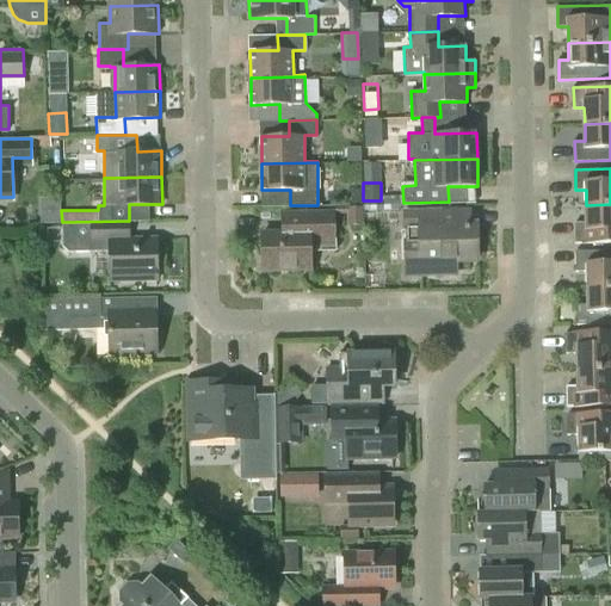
[(61,220),(61,201),(41,201),(41,220),(61,220)]
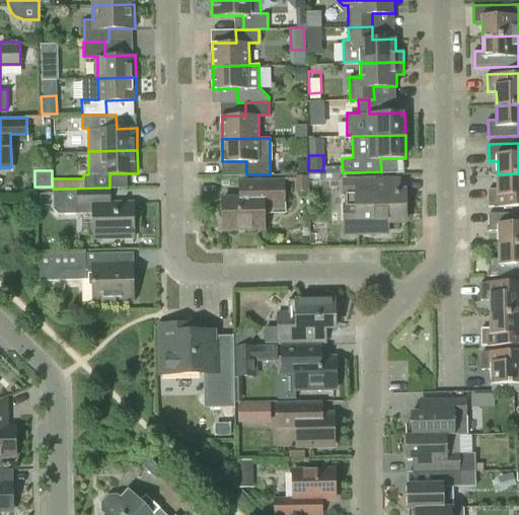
[(518,173),(498,174),(499,189),(490,189),(490,206),(518,205),(518,173)]
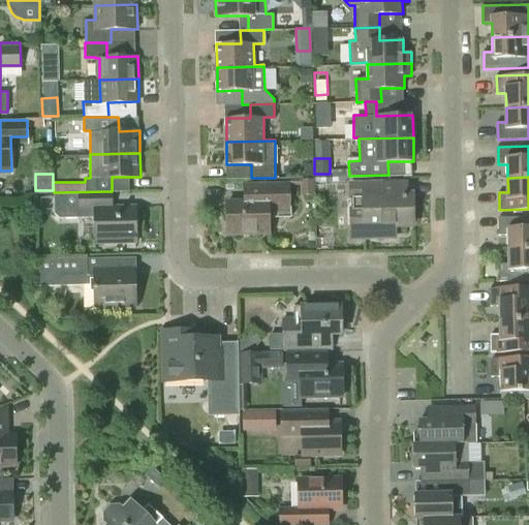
[(312,193),(312,178),(289,178),(289,184),(300,184),(300,193),(312,193)]
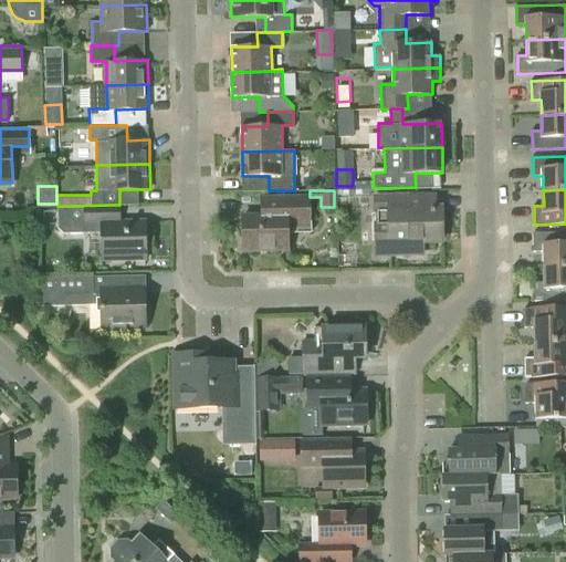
[(374,237),(374,256),(390,255),(423,255),(423,240),(443,240),(443,210),(443,208),(436,208),(436,194),(376,195),(377,211),(377,220),(388,220),(388,237),(374,237)]
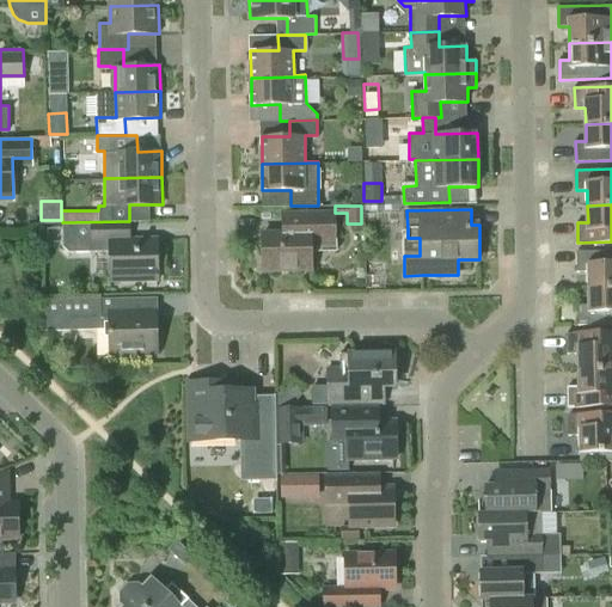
[(264,270),(313,269),(312,241),(336,241),(336,213),(307,213),(307,232),(263,233),(264,270)]
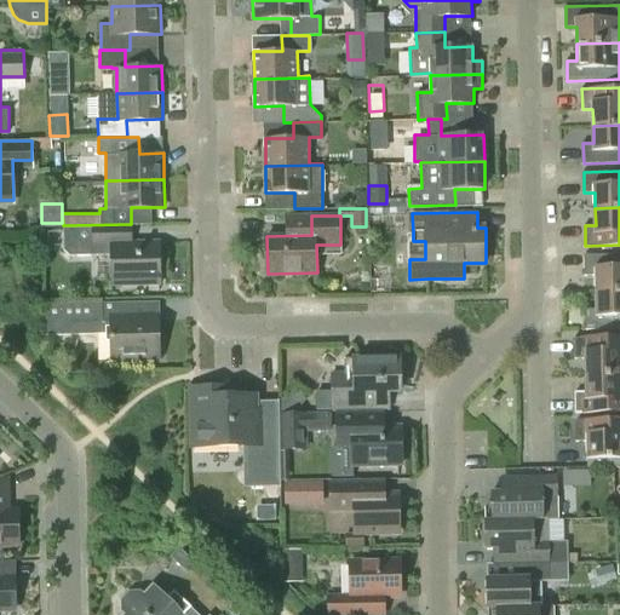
[(131,224),(63,225),(63,247),(69,253),(113,252),(113,283),(161,282),(160,241),(132,242),(132,225),(131,225),(131,224)]
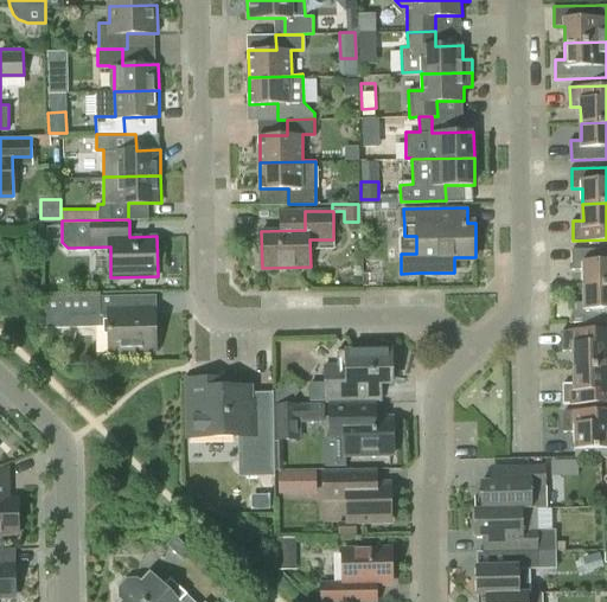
[(585,286),(606,285),(606,248),(573,249),(574,269),(583,269),(585,286)]
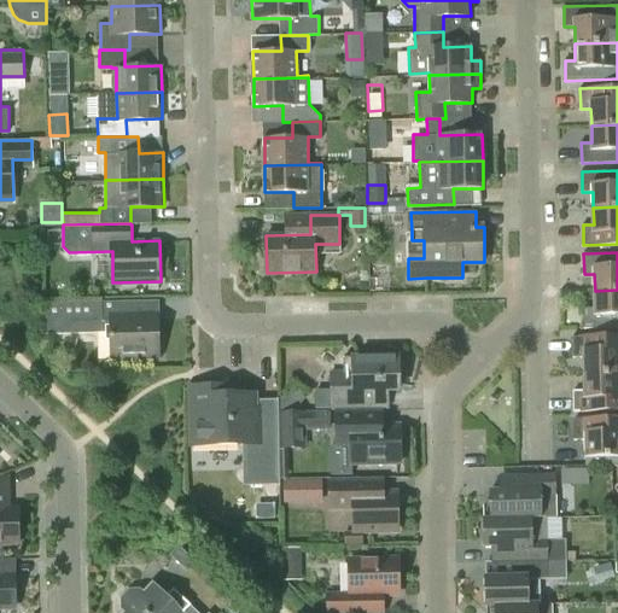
[(617,290),(595,291),(595,307),(584,308),(586,327),(617,326),(617,290)]
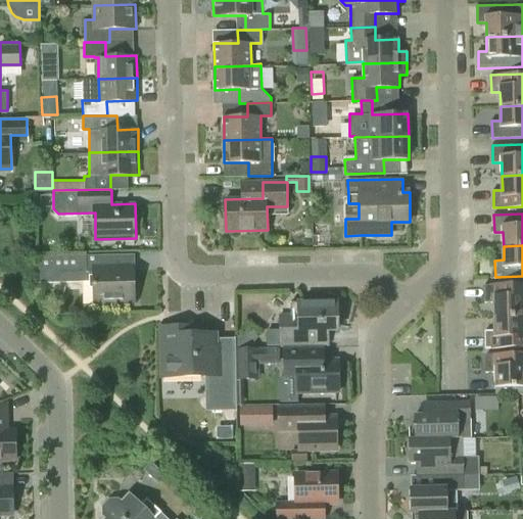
[(87,250),(37,251),(38,281),(50,281),(58,273),(88,272),(88,280),(94,280),(94,303),(115,303),(115,299),(135,298),(135,269),(134,269),(119,270),(114,266),(114,254),(87,254),(87,250)]
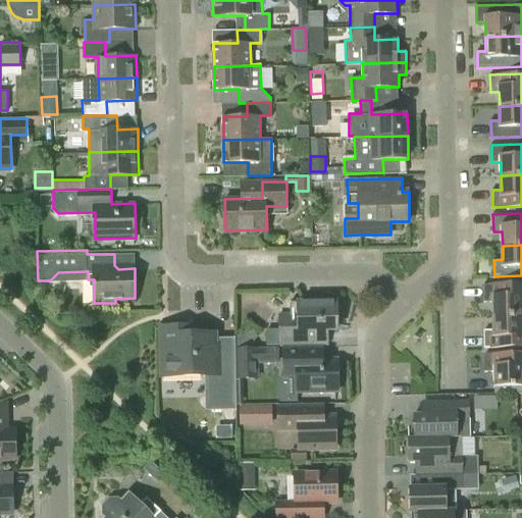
[(521,282),(484,283),(484,301),(493,301),(493,315),(521,314),(521,282)]
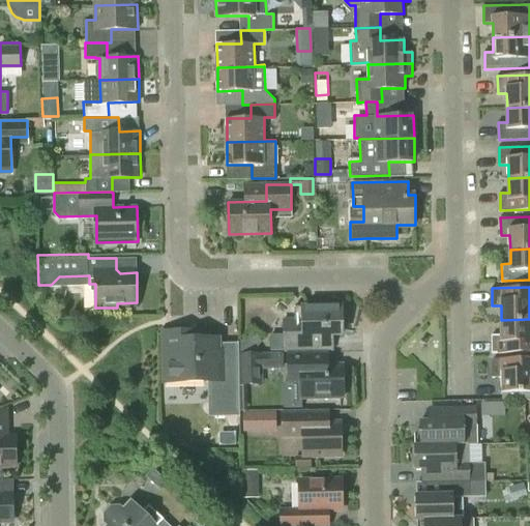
[(313,334),(333,334),(343,333),(343,304),(303,305),(303,319),(286,319),(286,350),(313,349),(313,334)]
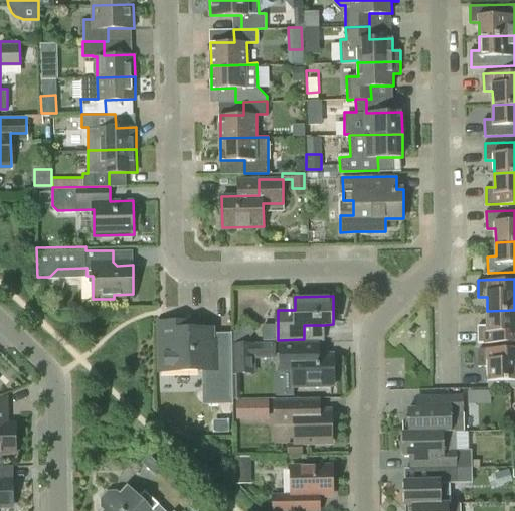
[(514,310),(487,311),(487,325),(479,325),(479,342),(514,341),(514,310)]
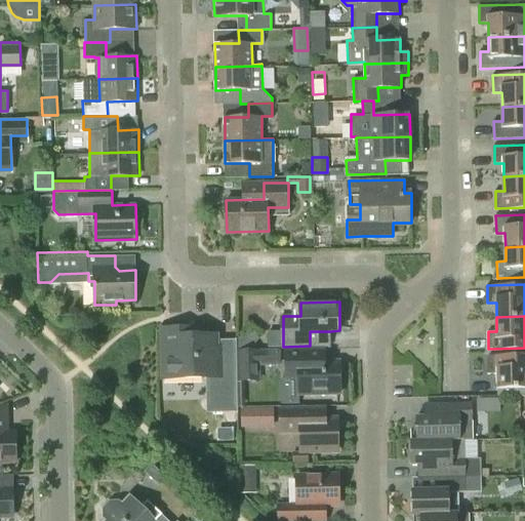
[(189,327),(163,328),(164,377),(211,376),(211,405),(235,405),(234,374),(234,350),(224,350),(215,350),(215,335),(189,335),(189,327)]
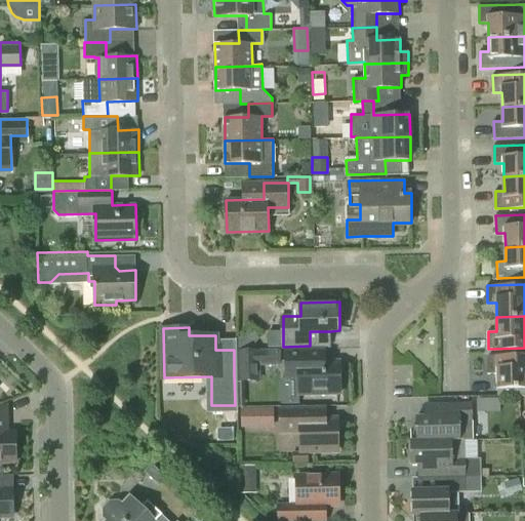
[(236,379),(258,379),(258,364),(281,363),(280,348),(236,348),(236,379)]
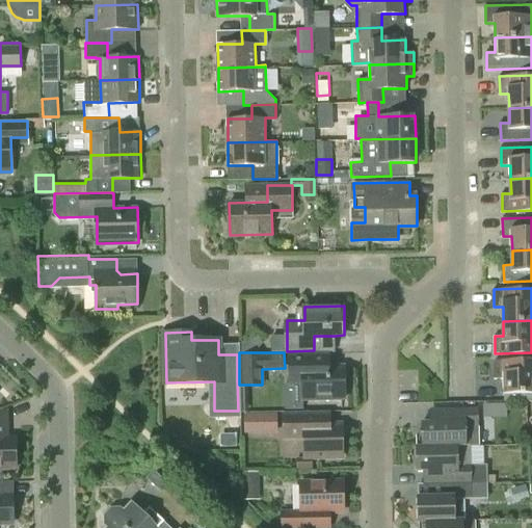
[(345,366),(328,366),(304,367),(304,354),(287,355),(288,384),(303,384),(303,398),(345,397),(345,366)]
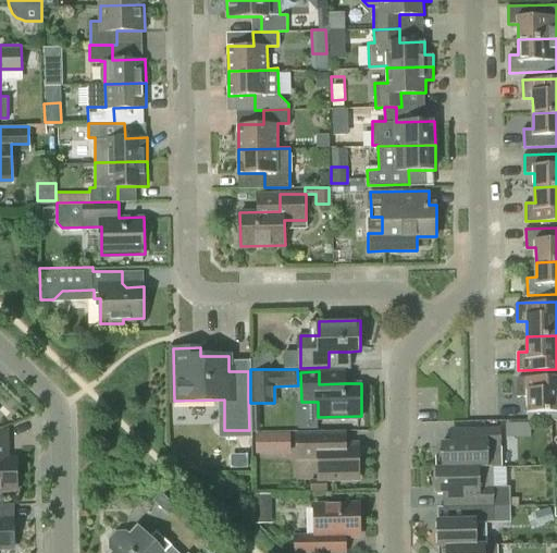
[(556,376),(518,378),(518,394),(518,396),(528,395),(528,412),(556,410),(556,376)]
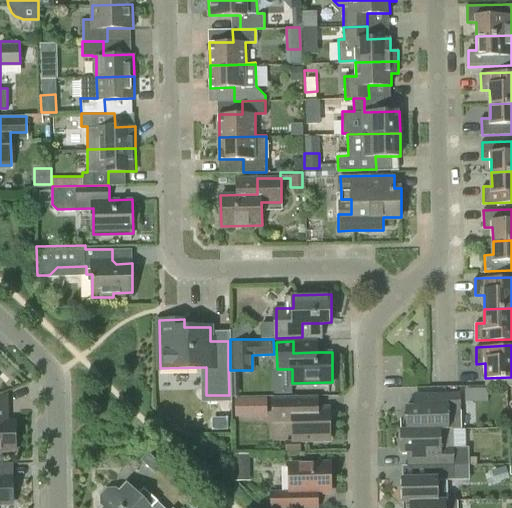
[(465,398),(487,398),(487,385),(465,386),(465,398)]
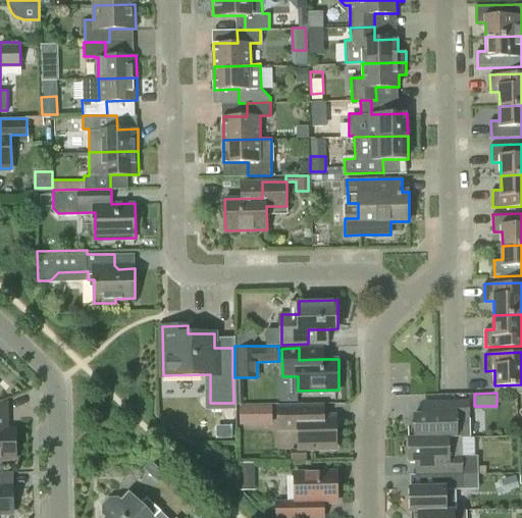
[(409,437),(461,436),(461,435),(470,435),(470,417),(470,400),(445,400),(445,412),(415,413),(415,436),(409,436),(409,437)]
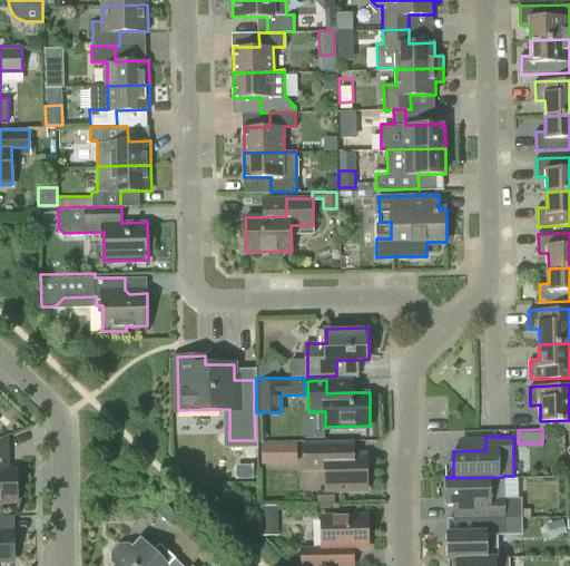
[(261,441),(261,462),(278,462),(277,441),(261,441)]
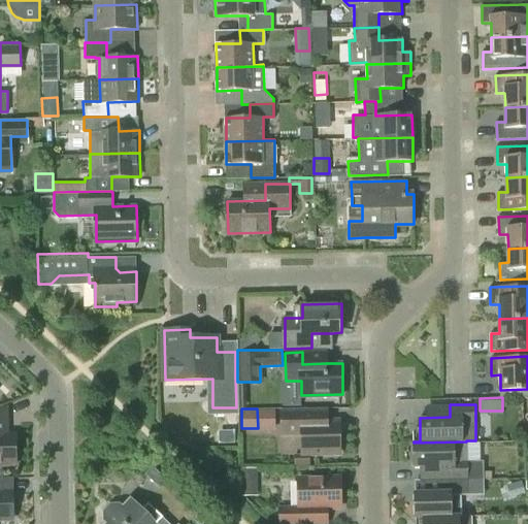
[(326,421),(325,410),(284,410),(284,434),(303,434),(303,454),(339,453),(339,420),(326,421)]
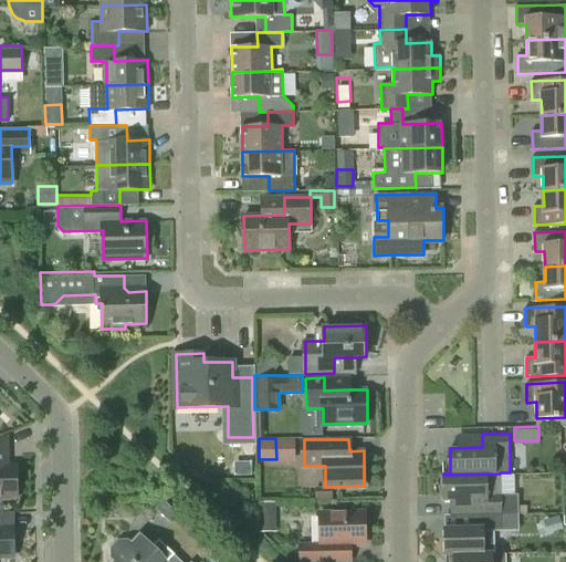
[(6,466),(6,455),(0,441),(0,497),(18,497),(17,466),(6,466)]
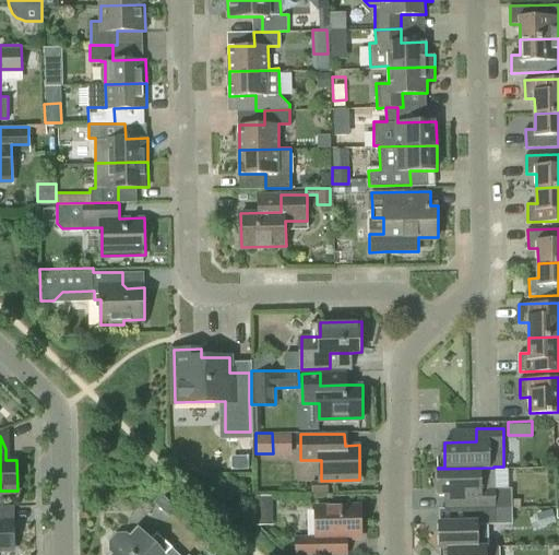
[(468,508),(496,507),(496,505),(511,505),(511,487),(494,487),(494,468),(438,469),(439,495),(468,495),(468,508)]
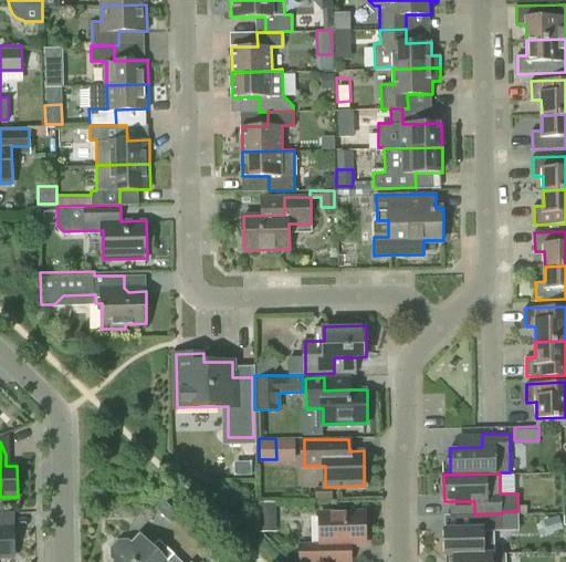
[(4,527),(3,510),(0,510),(0,555),(14,555),(14,527),(4,527)]
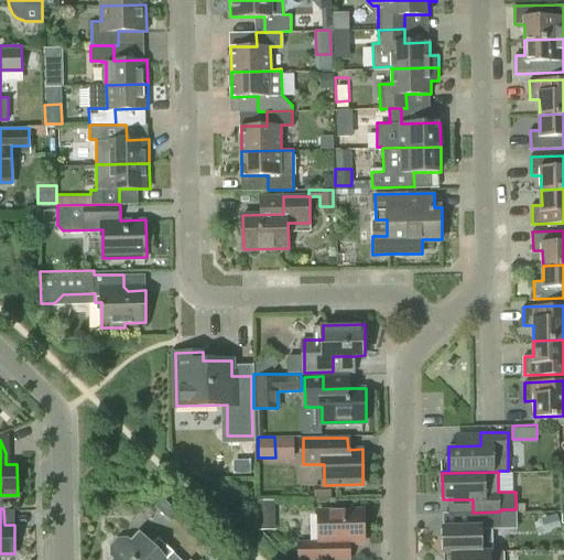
[(301,559),(349,559),(348,542),(364,542),(364,509),(320,510),(320,542),(301,542),(301,559)]
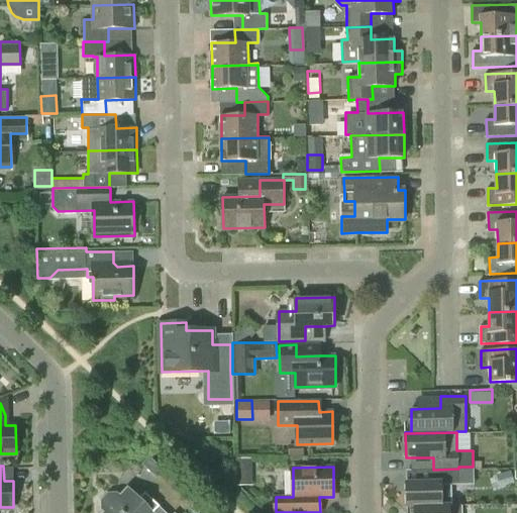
[(407,506),(460,505),(460,504),(451,504),(450,484),(459,484),(459,469),(458,469),(433,470),(430,470),(431,482),(406,482),(407,506)]
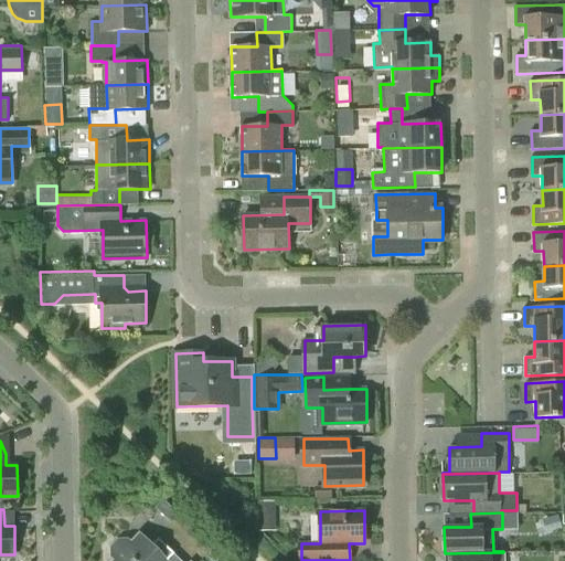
[(153,543),(140,531),(131,540),(129,538),(118,538),(110,546),(112,557),(108,560),(183,560),(159,538),(153,543)]
